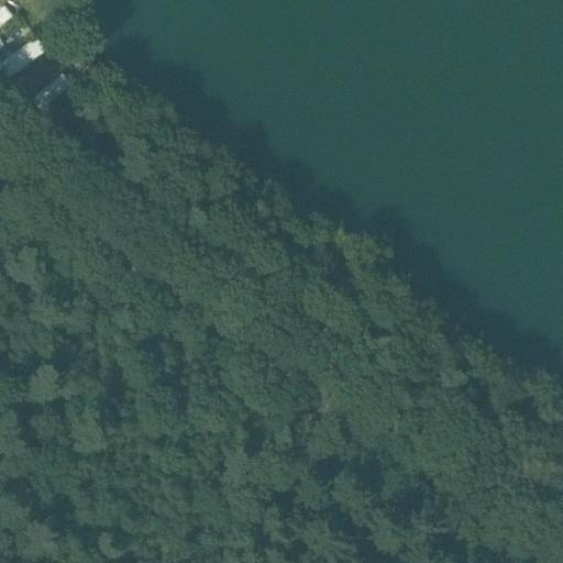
[(0,28),(14,18),(7,7),(0,11),(0,28)]
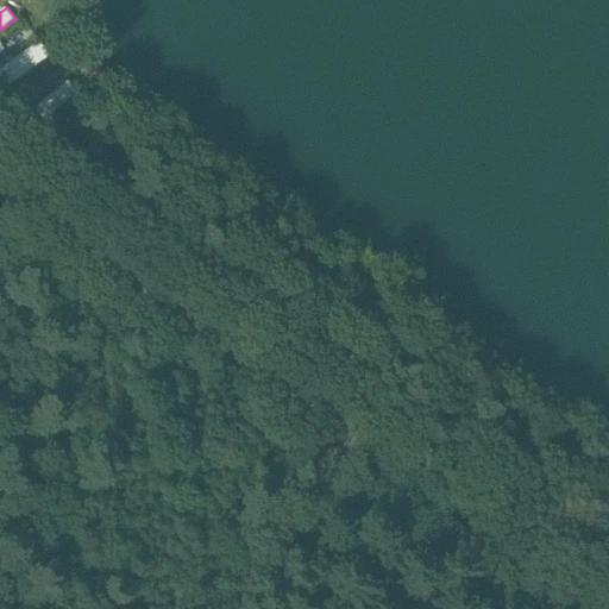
[(0,75),(7,87),(51,55),(42,41),(0,69),(0,75)]
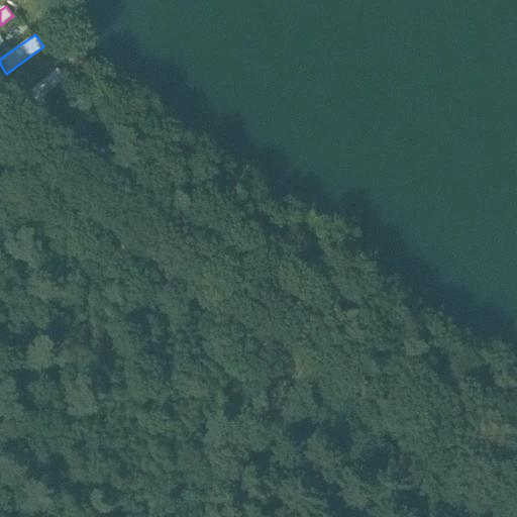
[(42,67),(34,58),(22,67),(29,77),(42,67)]
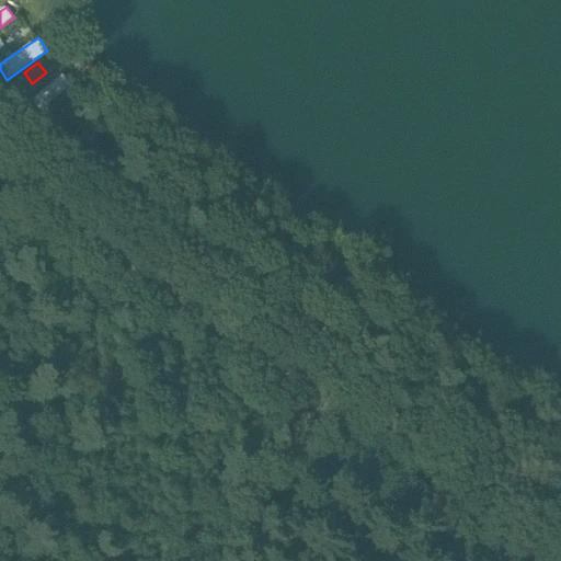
[(65,75),(31,96),(38,109),(72,88),(65,75)]
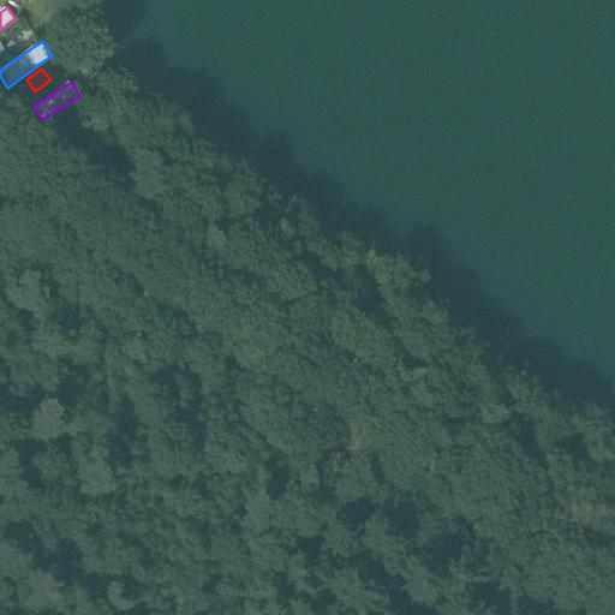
[(28,115),(35,111),(28,100),(21,106),(28,115)]
